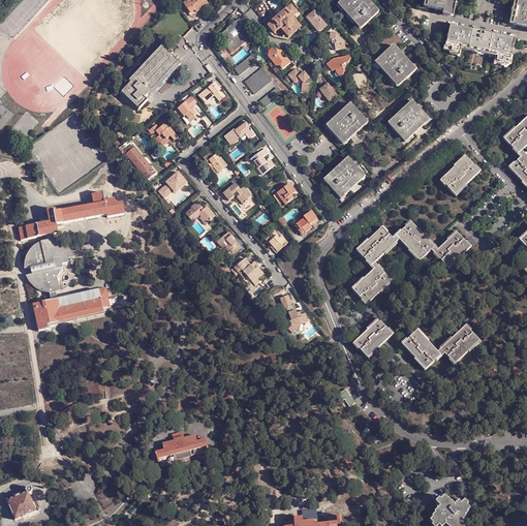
[(184,0),(182,2),(190,13),(193,11),(194,13),(196,11),(196,10),(194,8),(190,2),(188,0),(184,0)]
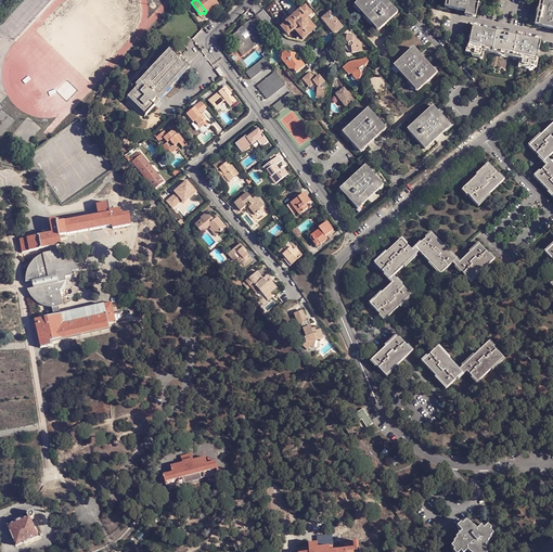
[(202,0),(200,2),(204,9),(216,0),(202,0)]
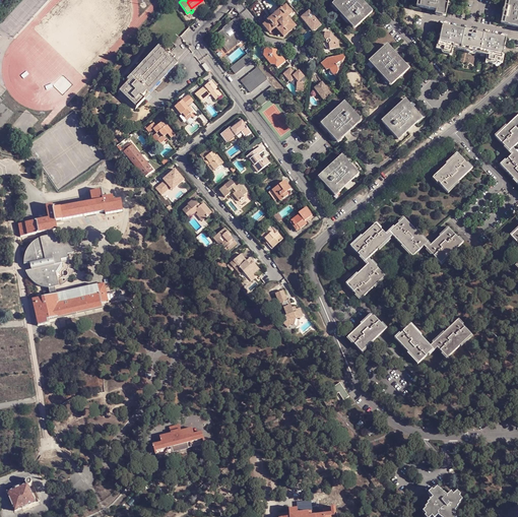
[(202,0),(191,8),(193,10),(204,2),(202,0)]
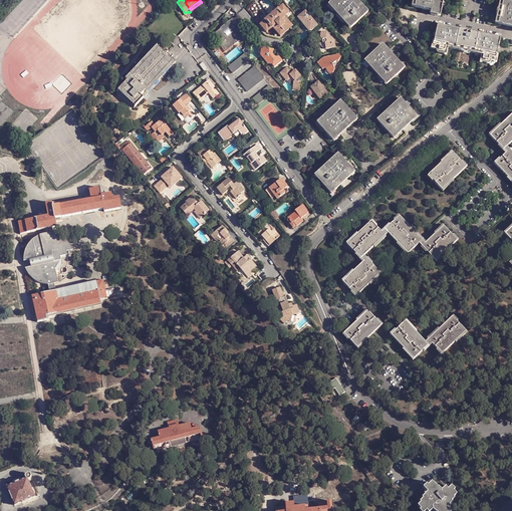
[(328,0),(350,24),(364,11),(354,0),(328,0)]
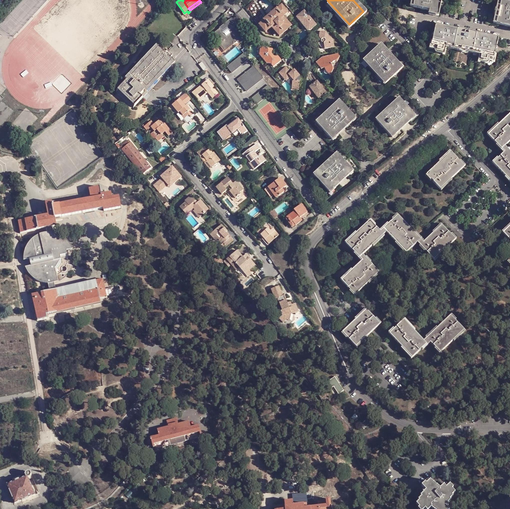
[(413,0),(412,6),(429,10),(438,12),(440,0),(413,0)]
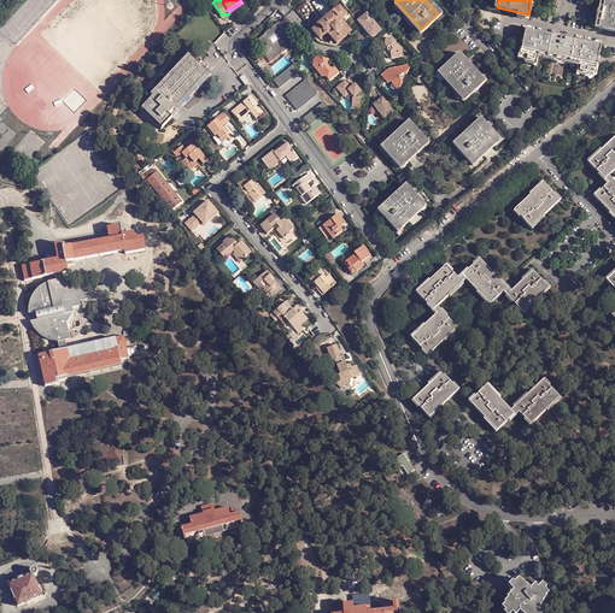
[(614,3),(607,1),(601,29),(614,30),(614,3)]
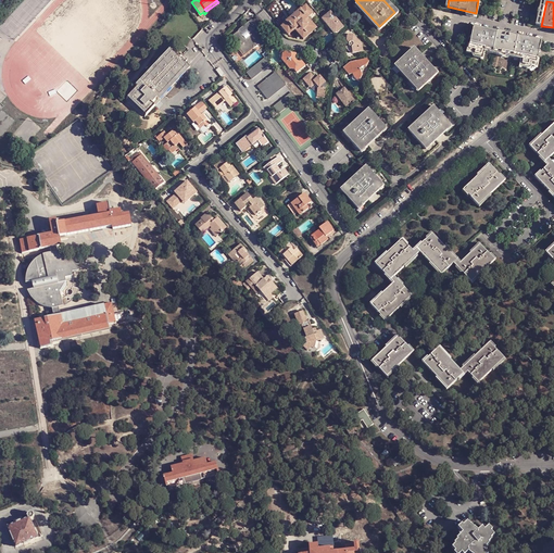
[(303,4),(280,25),(287,33),(288,33),(293,27),(297,30),(300,34),(302,37),(313,27),(314,26),(305,16),(311,12),(303,4)]
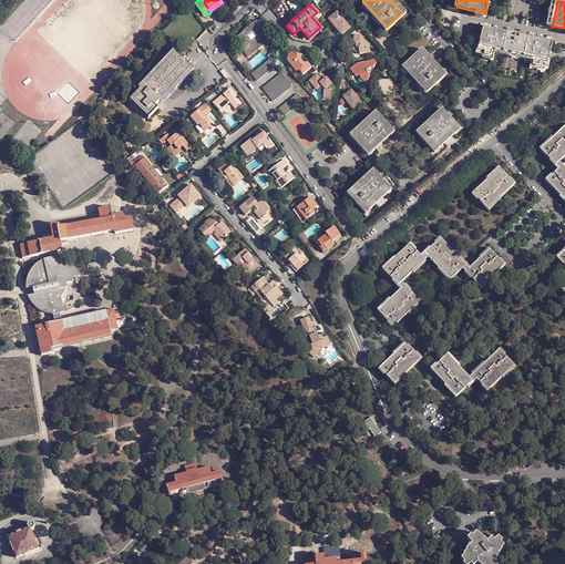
[(337,10),(328,18),(332,22),(334,21),(337,24),(335,26),(340,30),(341,29),(343,29),(346,30),(351,26),(337,10)]
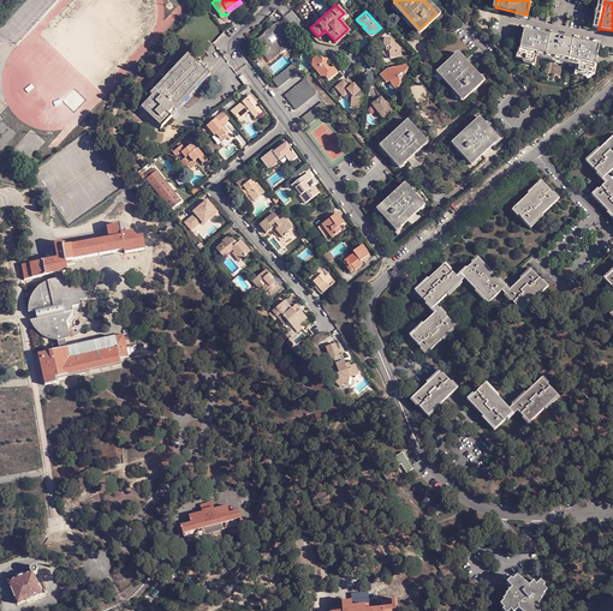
[(262,31),(254,37),(269,57),(284,45),(286,48),(292,43),(289,39),(287,40),(279,29),(283,27),(277,18),(267,27),(268,27),(262,31)]
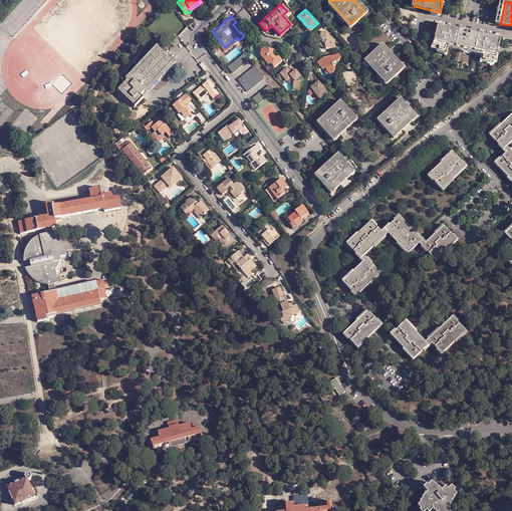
[(456,29),(437,25),(434,40),(432,40),(431,47),(439,49),(447,50),(448,43),(480,49),(479,57),(487,59),(494,60),(495,53),(493,53),(497,37),(476,33),(456,29)]
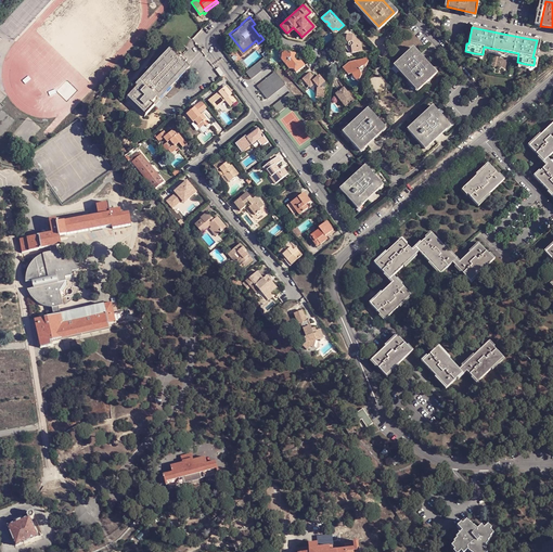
[(347,46),(343,47),(346,51),(352,52),(362,50),(361,42),(358,42),(358,39),(354,33),(348,31),(345,34),(345,38),(348,41),(347,46)]
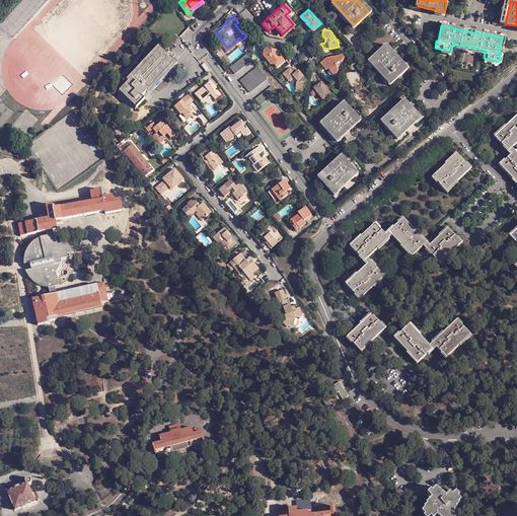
[(367,58),(389,82),(407,67),(384,43),(367,58)]
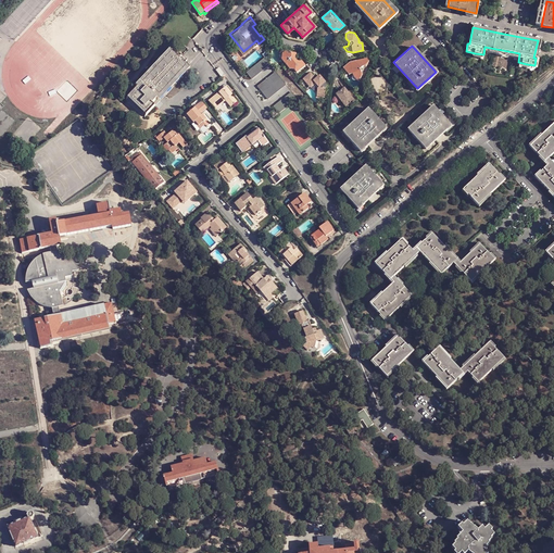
[(133,80),(138,86),(175,52),(170,47),(133,80)]
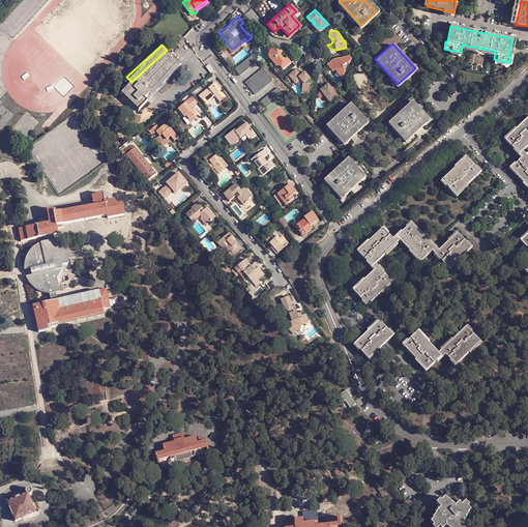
[(461,52),(452,51),(453,53),(453,54),(455,55),(457,55),(463,56),(465,48),(472,50),(492,54),(491,61),(496,62),(498,63),(499,63),(501,62),(502,61),(494,59),(495,51),(462,45),(461,52)]
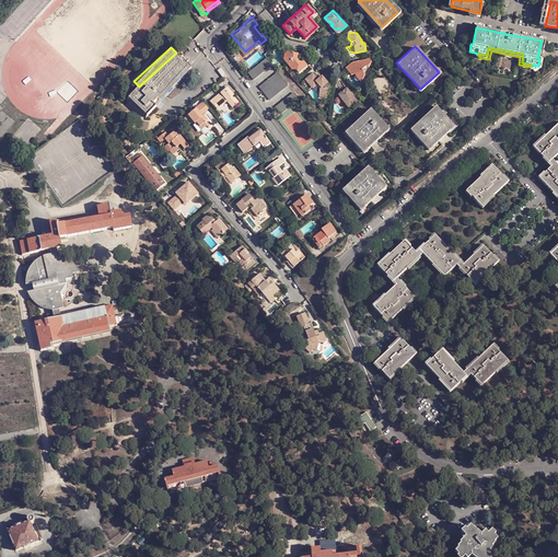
[(305,69),(304,62),(304,59),(301,61),(299,62),(297,60),(298,58),(298,55),(297,51),(283,49),(282,51),(281,58),(286,65),(289,66),(292,69),(295,70),(300,73),(305,69)]
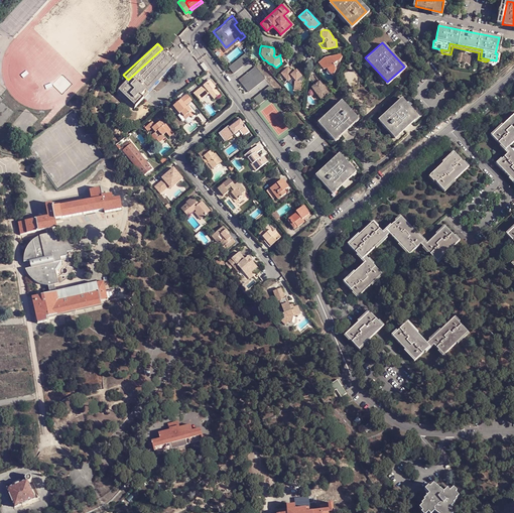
[(128,80),(118,89),(131,103),(140,94),(143,96),(148,91),(145,89),(164,72),(162,69),(172,59),(162,48),(128,80)]
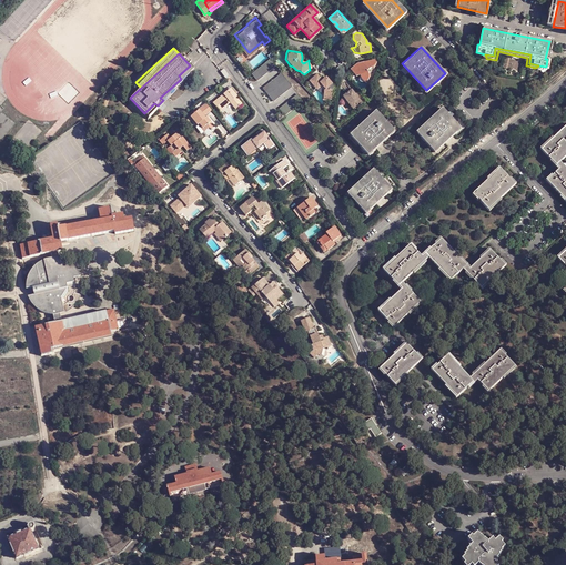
[(255,77),(273,62),(269,57),(250,71),(255,77)]
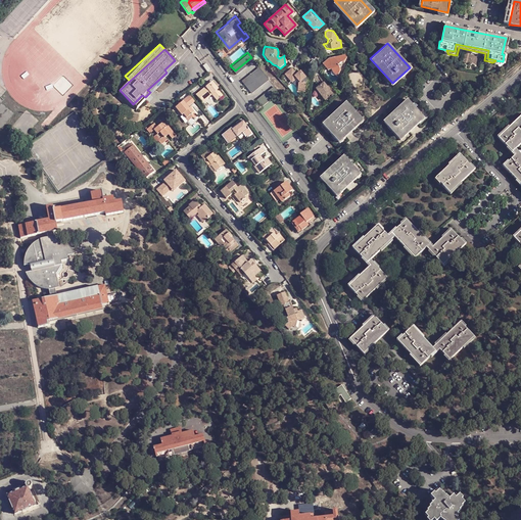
[(326,58),(324,62),(327,65),(325,67),(327,69),(329,68),(332,72),(338,66),(338,65),(338,63),(339,61),(341,60),(343,60),(345,55),(342,53),(332,56),(331,58),(330,57),(328,59),(326,58)]
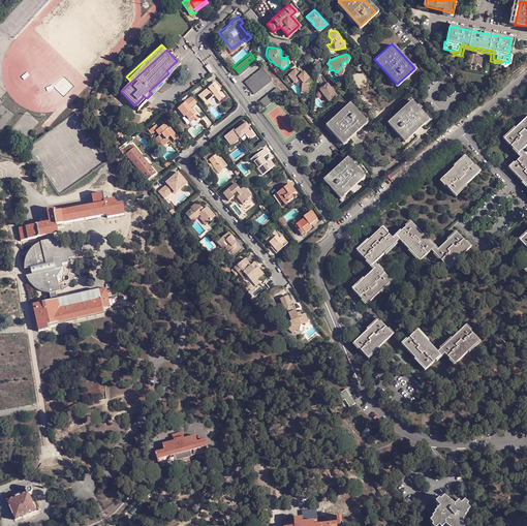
[(243,79),(253,91),(270,76),(265,70),(260,65),(243,79)]
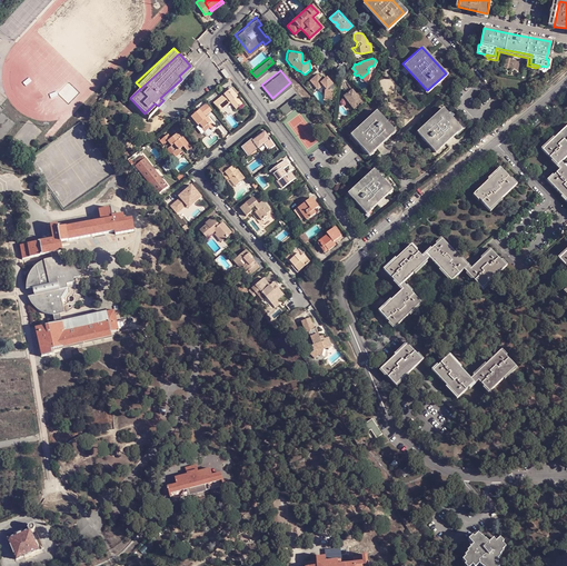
[(325,100),(332,100),(334,86),(327,78),(325,79),(322,76),(320,77),(318,75),(311,81),(319,90),(321,88),(326,93),(325,100)]
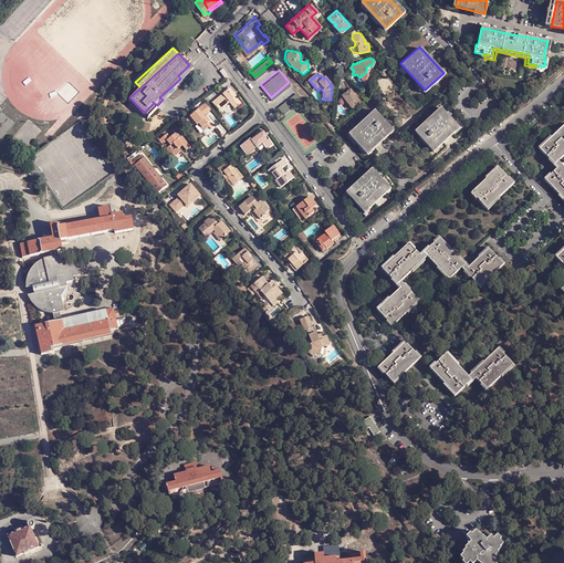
[(220,92),(211,101),(219,107),(228,100),(233,106),(240,101),(235,94),(236,93),(229,86),(222,92),(220,92)]
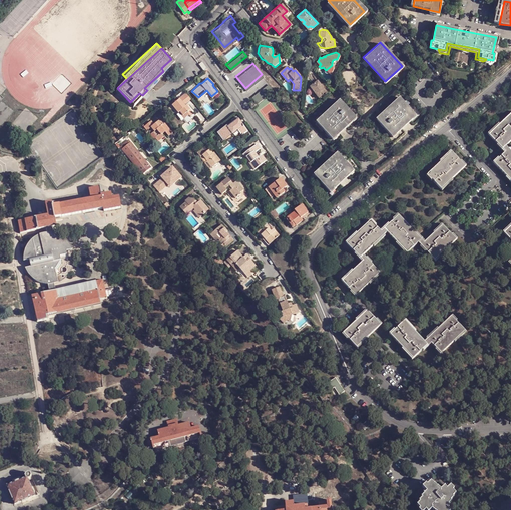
[(318,79),(311,85),(320,96),(327,90),(324,86),(325,85),(322,82),(321,83),(318,79)]
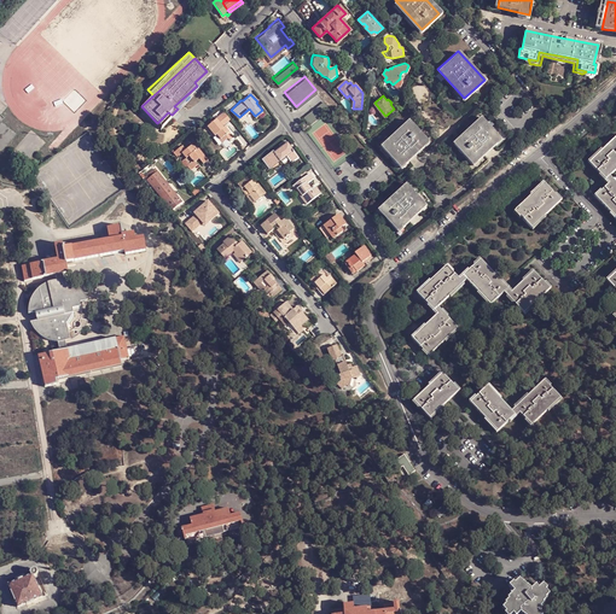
[(325,107),(319,100),(302,113),(308,121),(325,107)]
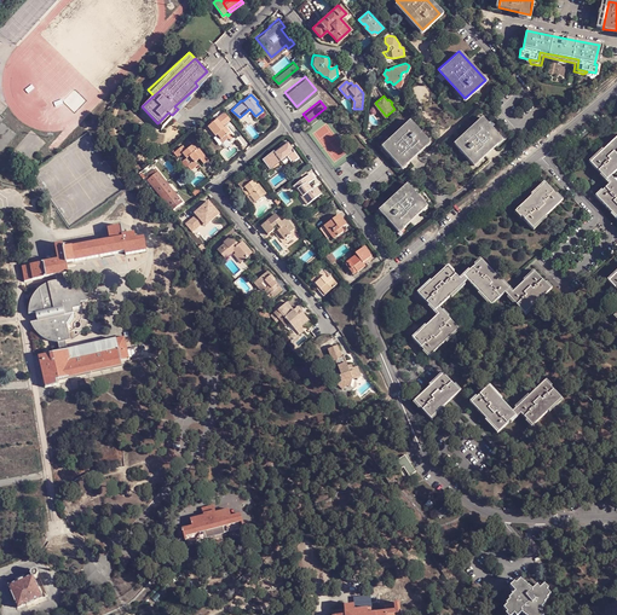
[(151,128),(157,123),(142,106),(137,111),(151,128)]
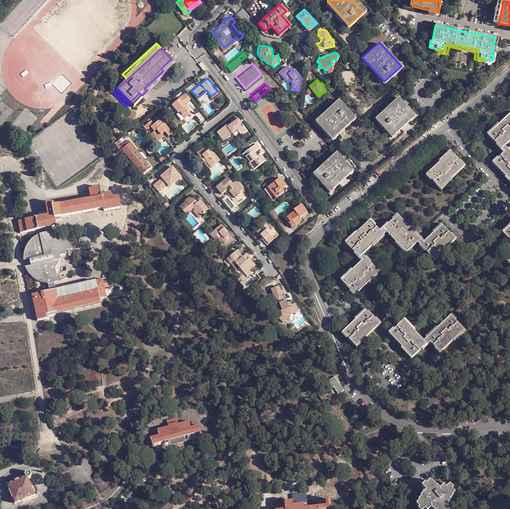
[(188,96),(183,89),(176,95),(177,97),(170,102),(176,110),(177,108),(183,115),(186,112),(188,114),(192,111),(184,103),(182,101),(184,101),(188,96)]
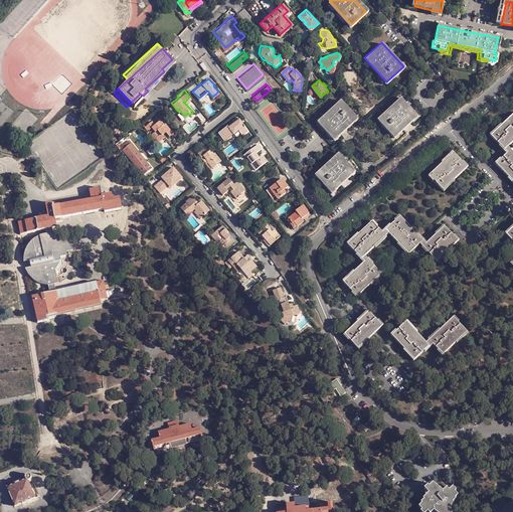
[(377,119),(392,135),(415,114),(400,97),(377,119)]
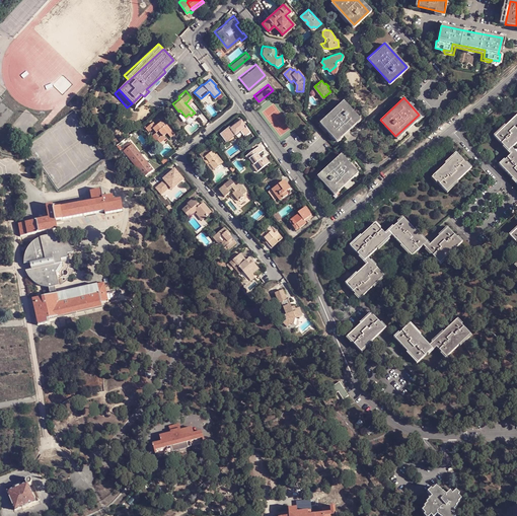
[(319,122),(335,139),(359,117),(343,99),(319,122)]
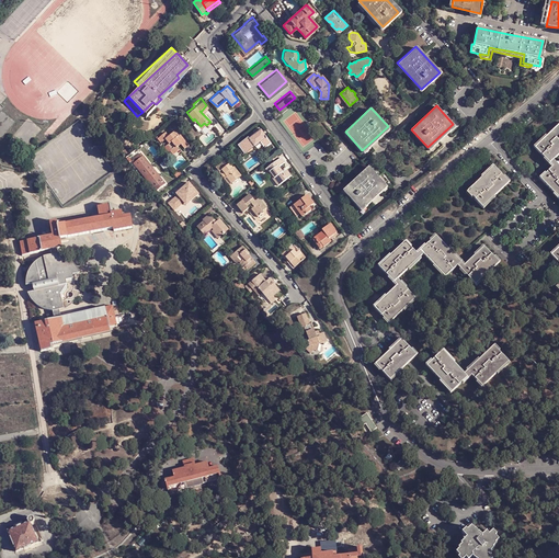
[(558,198),(558,166),(551,157),(558,149),(558,121),(532,145),(550,166),(538,177),(558,198)]
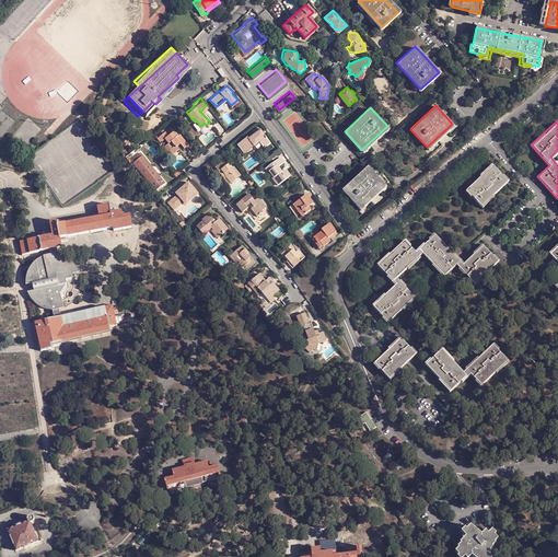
[(239,141),(244,150),(258,139),(264,144),(269,140),(259,128),(248,136),(247,135),(239,141)]
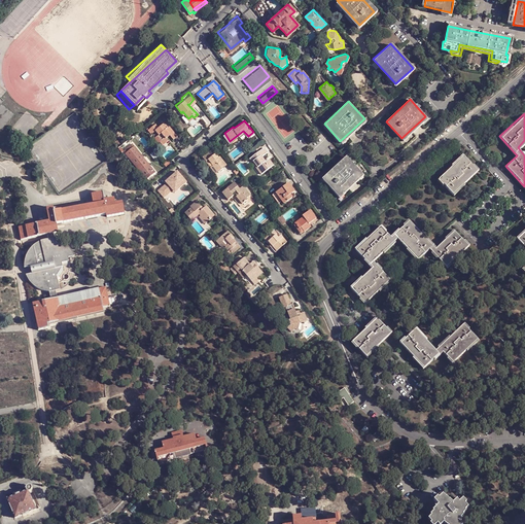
[(147,128),(150,132),(154,129),(158,133),(152,137),(155,141),(159,139),(162,143),(168,138),(166,136),(169,133),(173,137),(177,134),(168,124),(166,125),(163,121),(159,126),(154,121),(147,128)]
